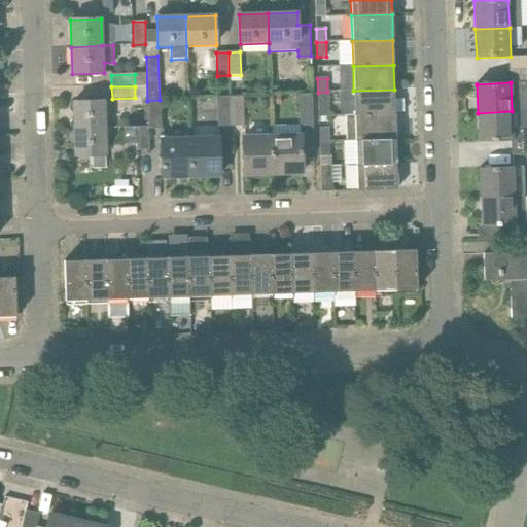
[(354,115),(395,114),(394,90),(353,91),(354,115)]
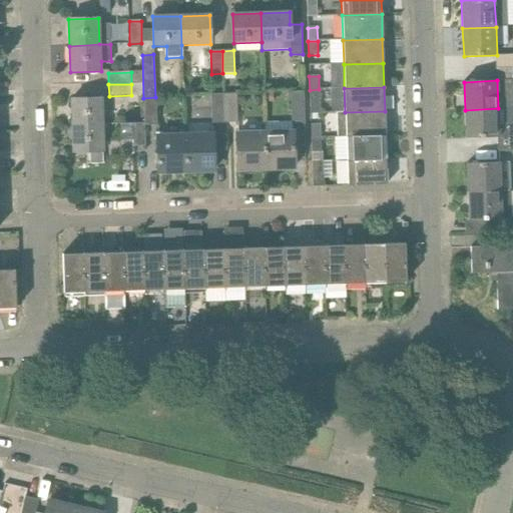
[(310,104),(320,103),(319,89),(310,90),(310,104)]
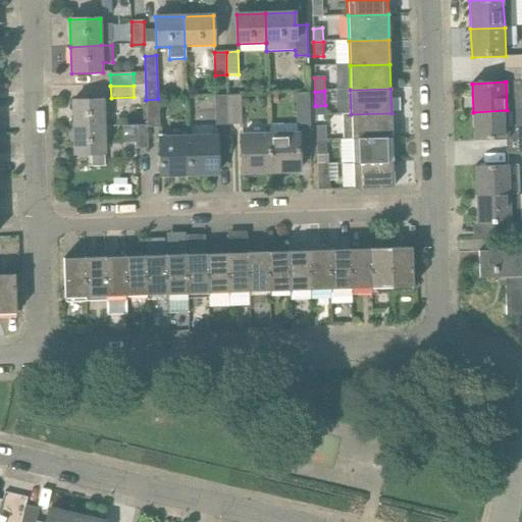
[(297,126),(309,126),(308,94),(296,95),(297,126)]
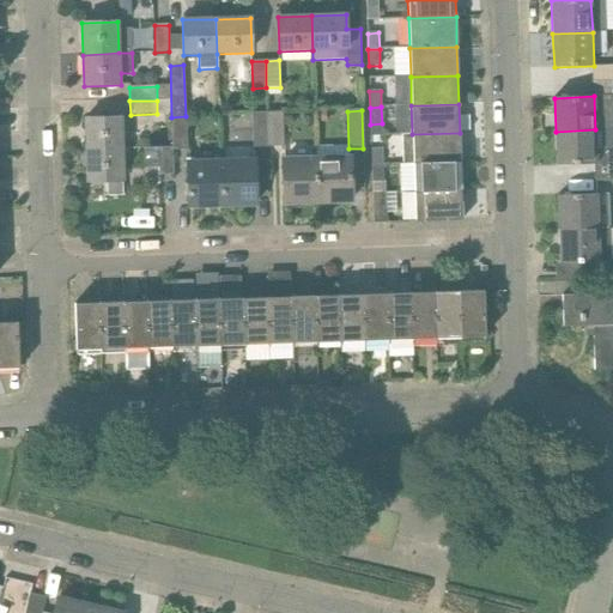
[(253,147),(268,147),(267,113),(252,114),(253,147)]
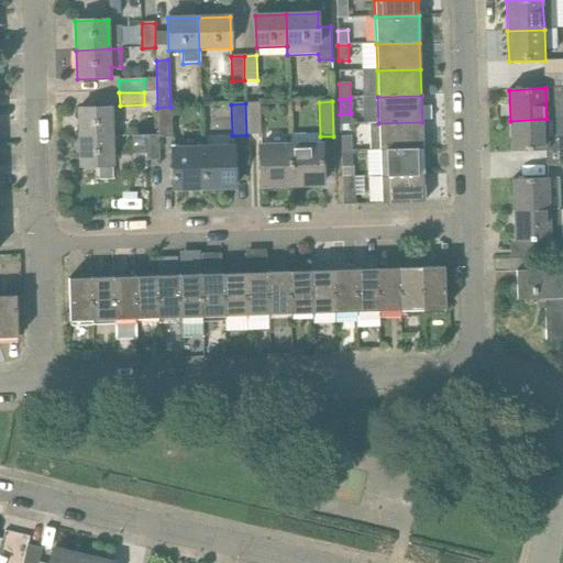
[(246,135),(261,135),(260,103),(245,103),(246,135)]
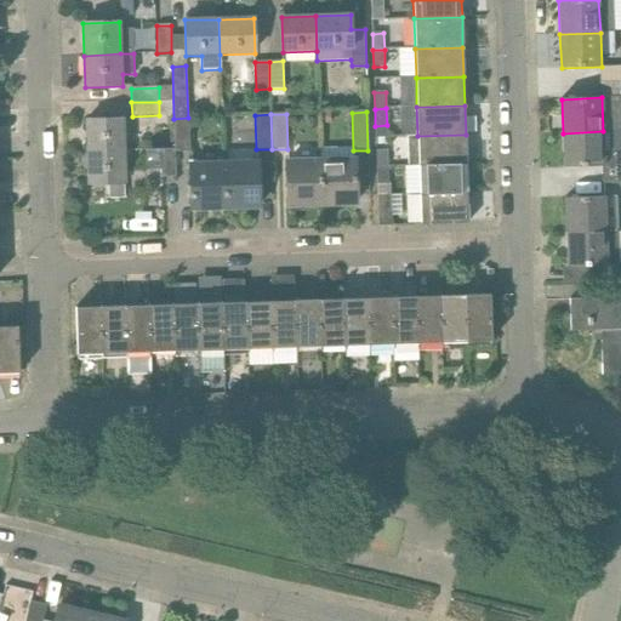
[(175,153),(189,152),(188,118),(174,119),(175,149),(175,153)]
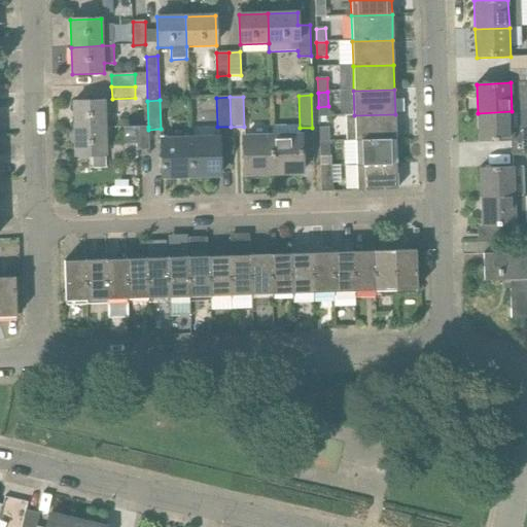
[(74,130),(105,129),(104,101),(73,102),(74,130)]
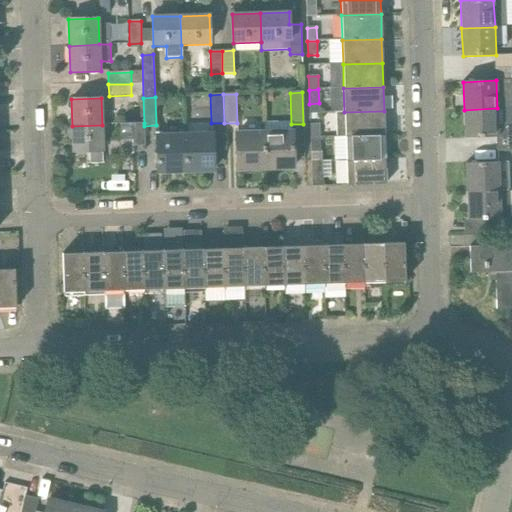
[(511,149),(511,136),(498,137),(497,108),(464,110),(465,138),(496,137),(496,150),(511,149)]
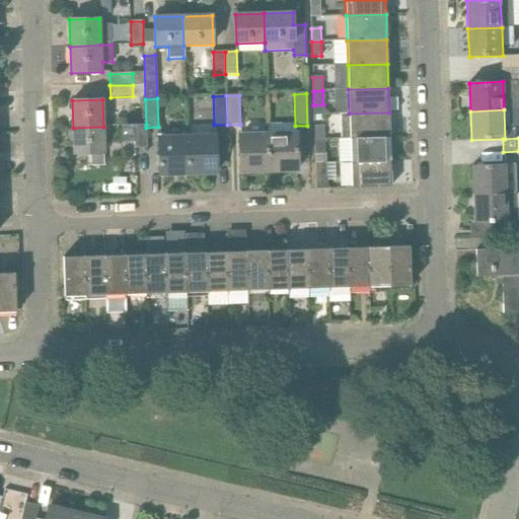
[(350,139),(389,137),(389,113),(349,114),(350,139)]
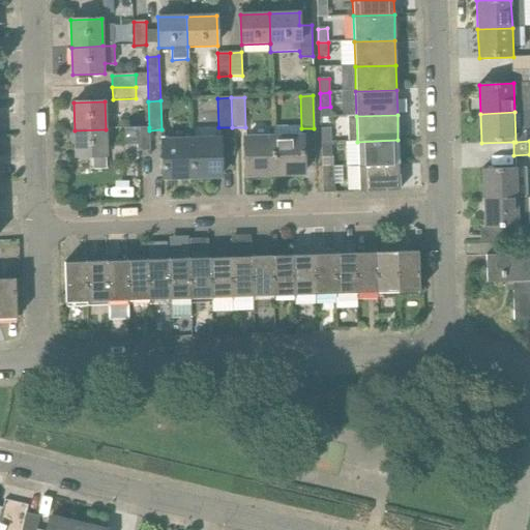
[(149,127),(137,128),(138,145),(138,151),(150,151),(149,130),(149,127)]
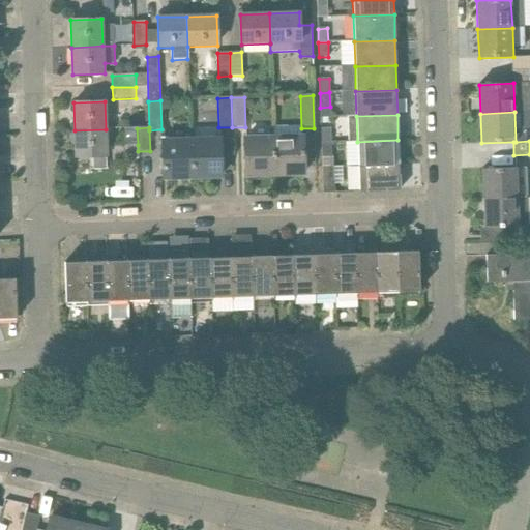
[(125,146),(138,145),(137,128),(124,128),(125,146)]
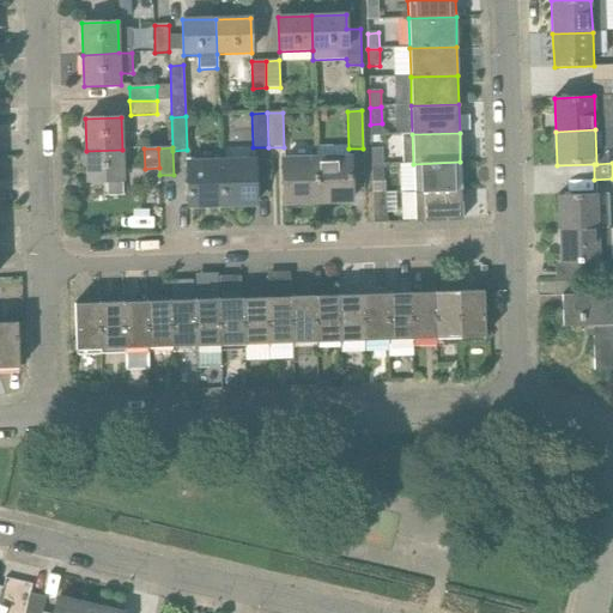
[(371,165),(383,165),(383,149),(371,149),(371,165)]
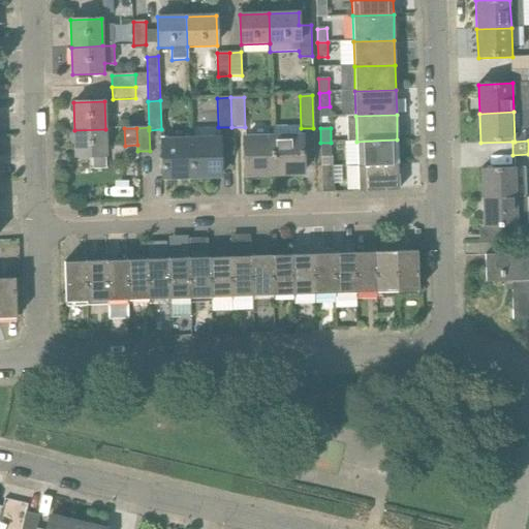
[(106,167),(106,156),(105,129),(74,130),(75,157),(92,156),(93,168),(92,168),(92,169),(107,168),(106,167)]
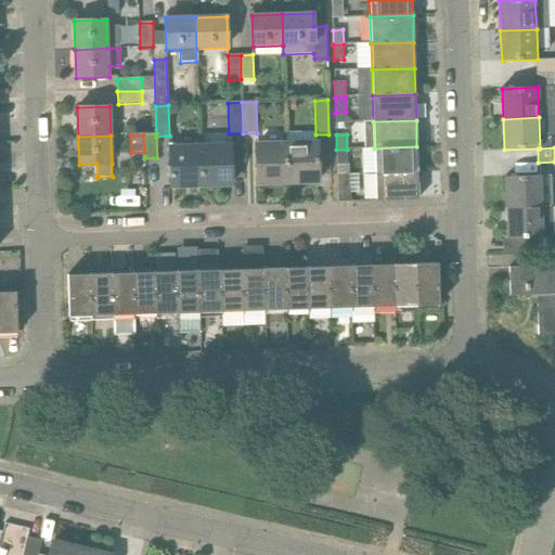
[(257,183),(287,183),(286,141),(256,142),(257,183)]
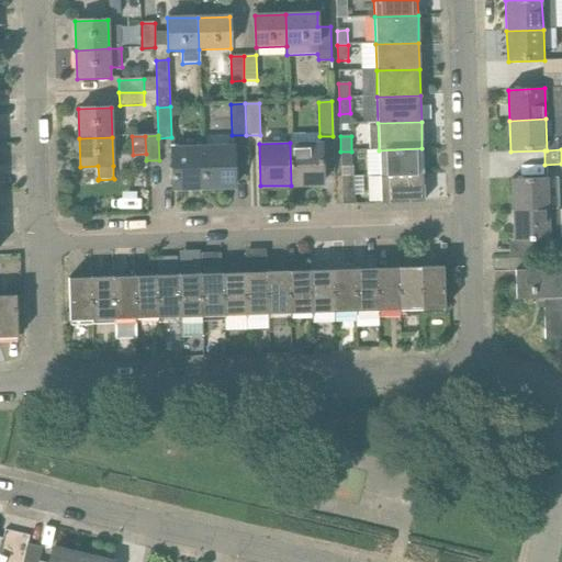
[(290,143),(291,186),(322,184),(321,143),(290,143)]
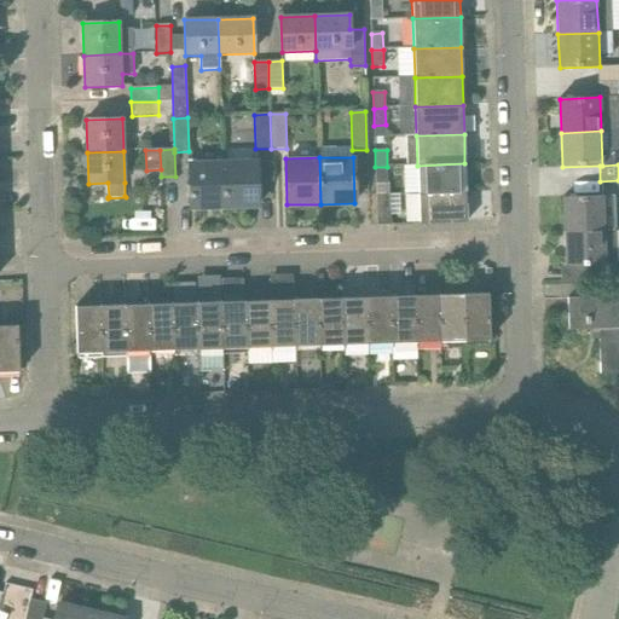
[(223,161),(224,207),(258,206),(256,160),(223,161)]
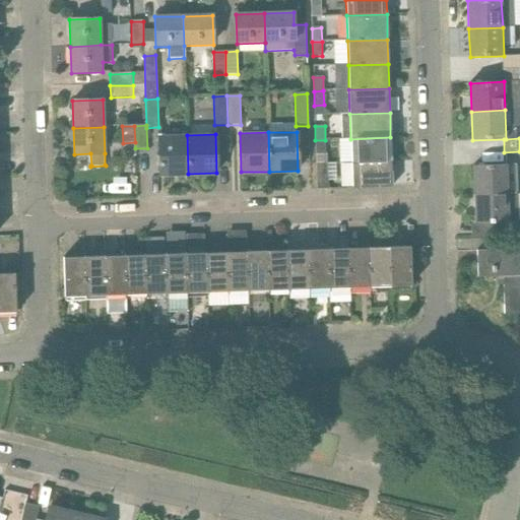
[(159,175),(188,174),(187,135),(158,136),(159,175)]
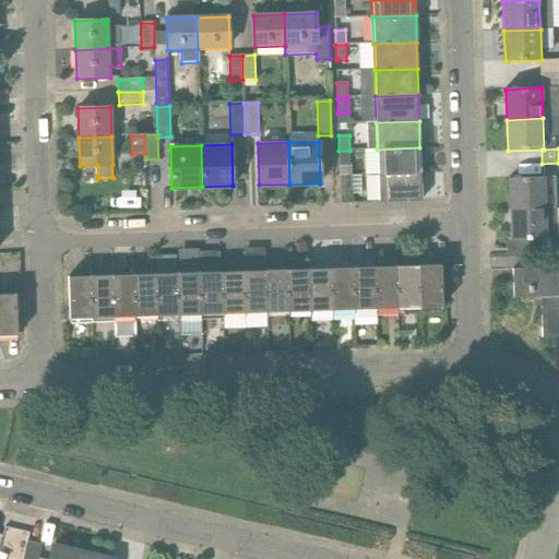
[(378,176),(420,174),(419,147),(377,150),(378,176)]
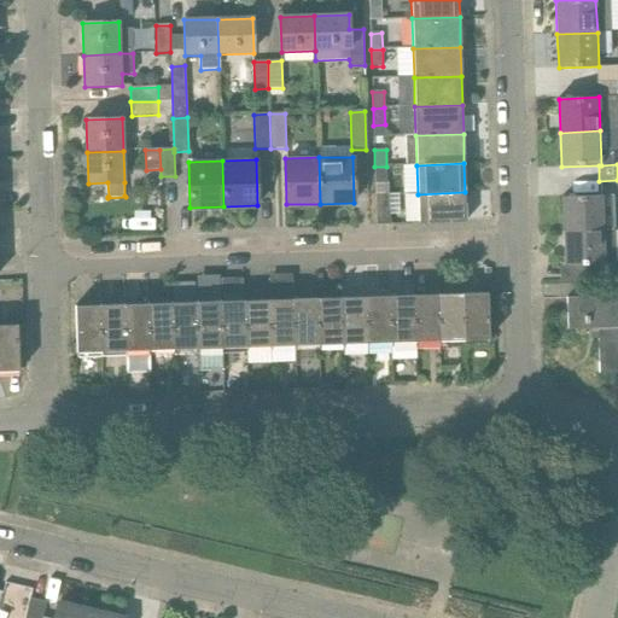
[(375,184),(388,184),(386,167),(374,167),(375,184)]
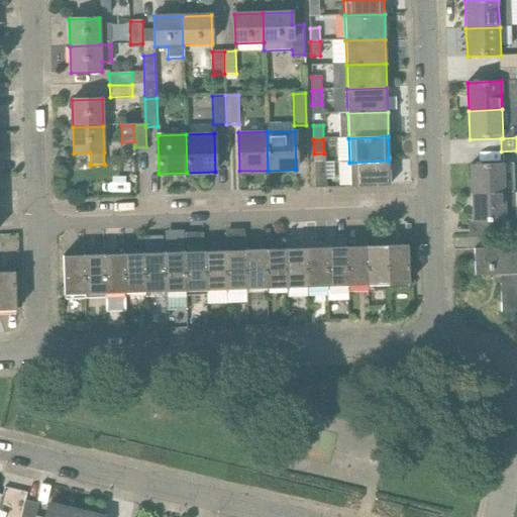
[(350,187),(390,186),(389,161),(349,163),(350,187)]
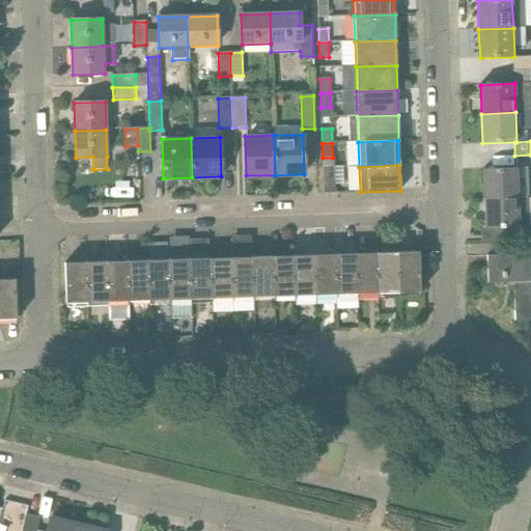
[(324,193),(335,193),(335,167),(323,168),(324,193)]
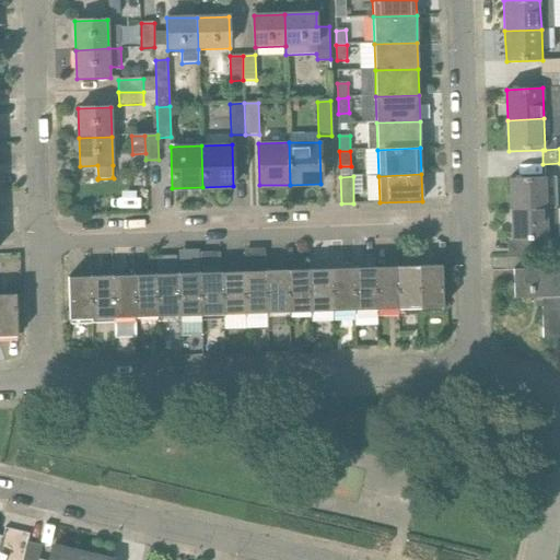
[(511,210),(547,208),(546,177),(510,178),(511,210)]
